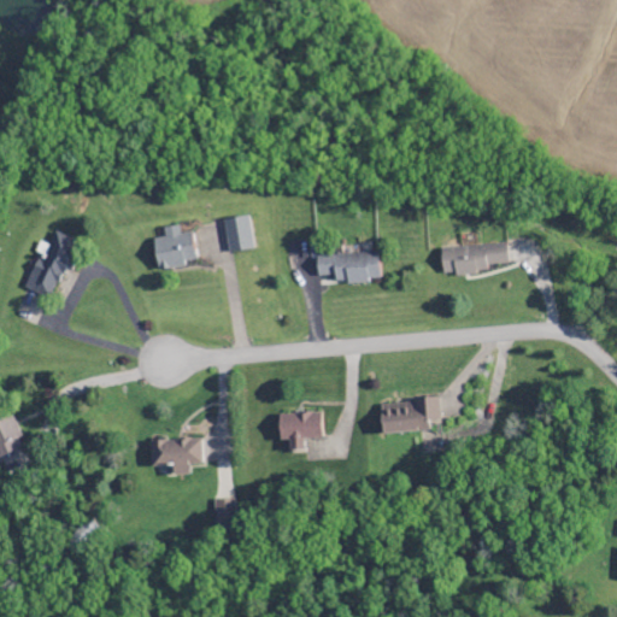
[(222,222),(229,256),(254,251),(248,217),(222,222)]
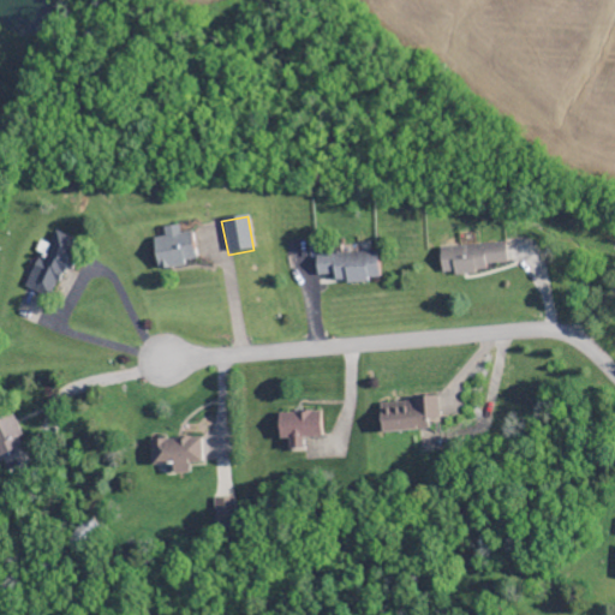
[(163,238),(153,239),(155,270),(185,268),(185,262),(195,261),(192,233),(179,234),(179,226),(162,228),(163,238)]
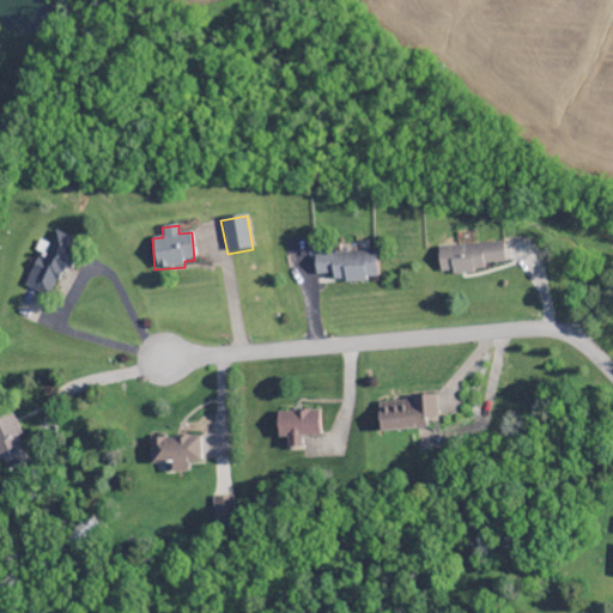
[(36,260),(23,287),(48,299),(62,267),(66,269),(78,242),(55,232),(41,261),(36,260)]
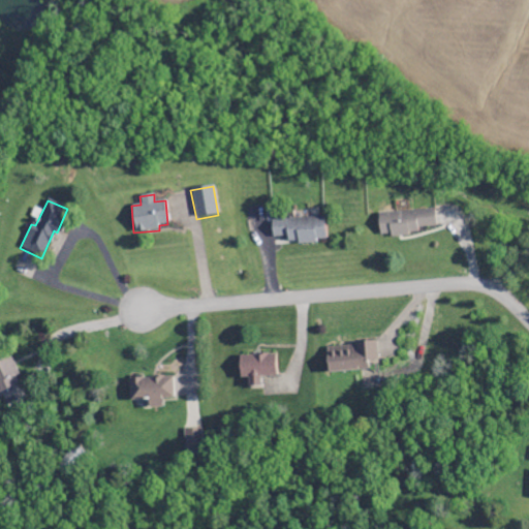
[(377,215),(380,239),(417,235),(416,229),(435,227),(434,210),(377,215)]
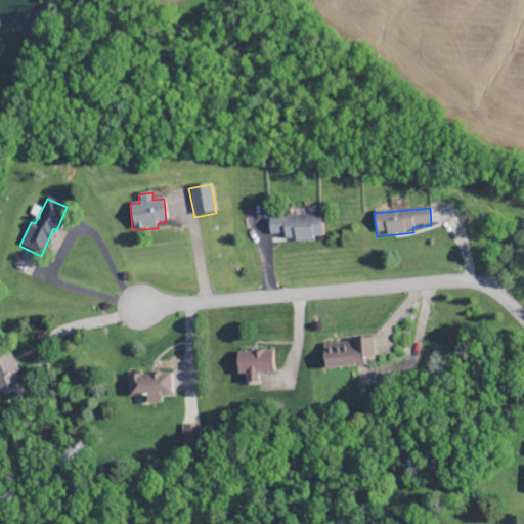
[(268,219),(269,236),(285,235),(285,242),(322,241),(321,216),(268,219)]
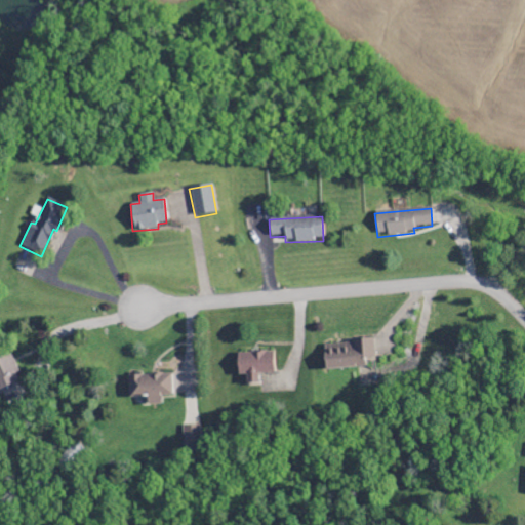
[(366,368),(365,363),(374,363),(373,340),(323,344),(325,370),(366,368)]
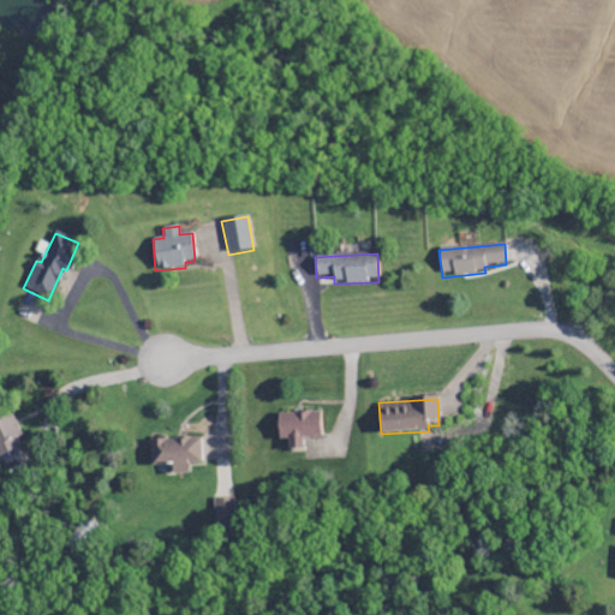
[(0,411),(0,457),(23,449),(10,408),(0,411)]
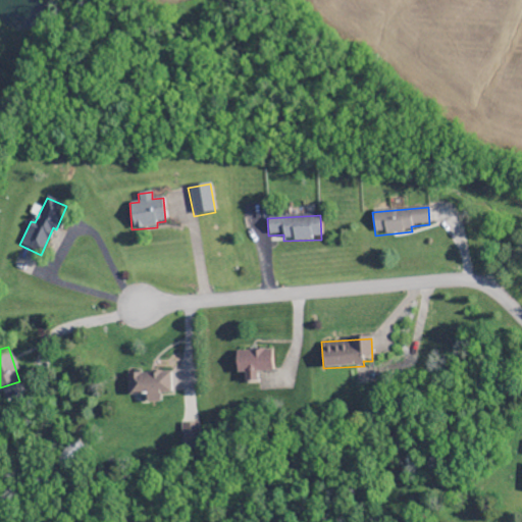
[(271,351),(236,352),(236,374),(244,374),(245,383),(257,383),(257,372),(272,372),(271,351)]
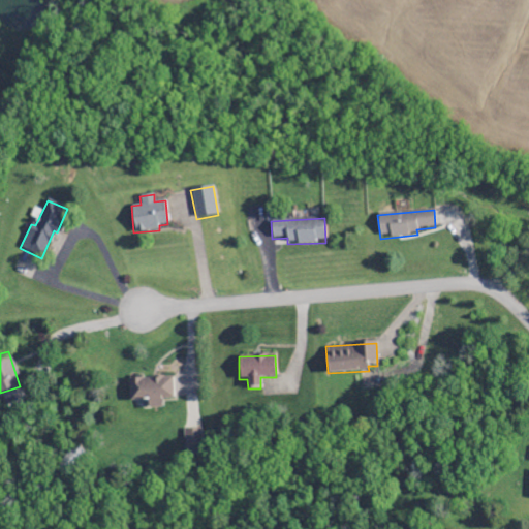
[(174,400),(173,378),(129,379),(130,402),(148,401),(148,409),(162,409),(162,400),(174,400)]
